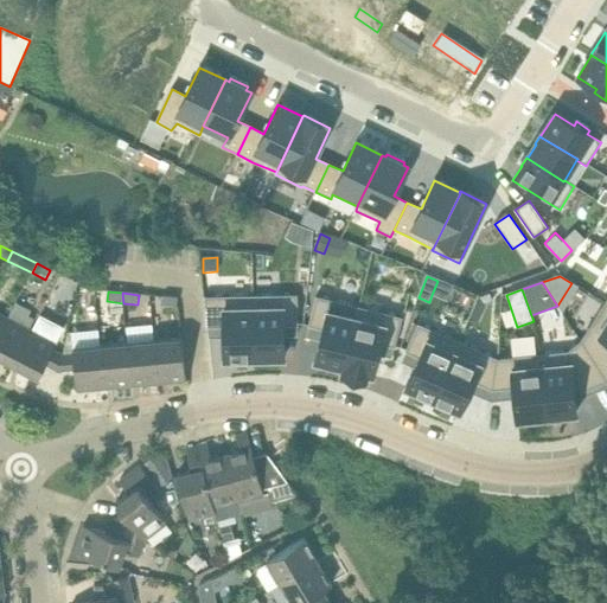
[(489,293),(479,296),(486,305),(492,302),(489,293)]
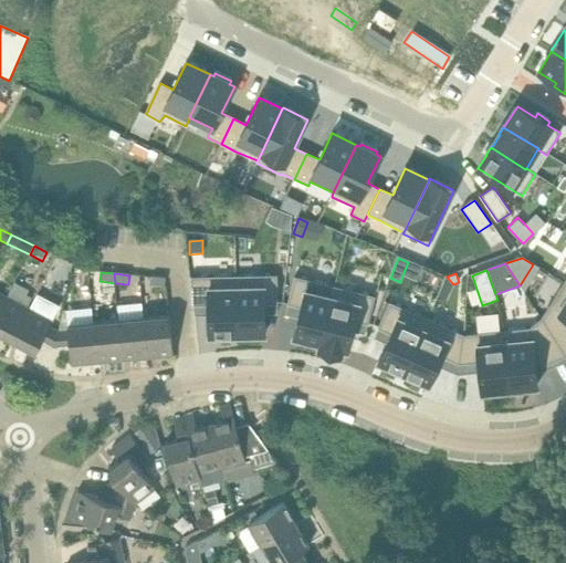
[(236,277),(190,278),(192,306),(194,306),(209,306),(209,315),(209,336),(215,336),(216,340),(234,340),(234,336),(237,336),(236,277)]
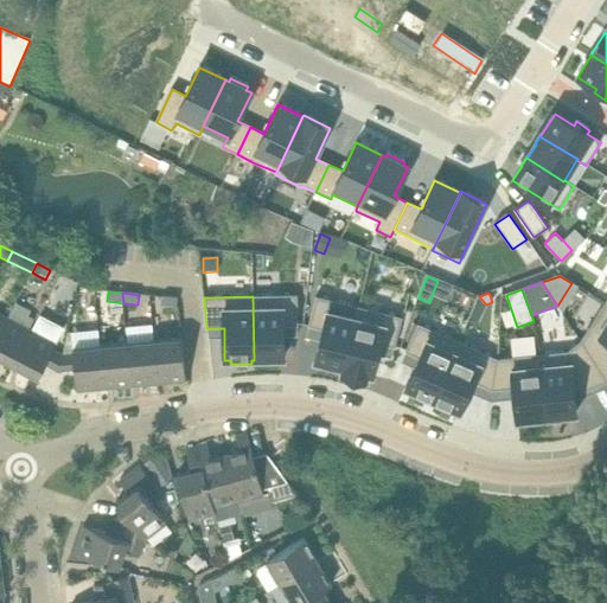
[(296,296),(253,296),(254,360),(283,359),(283,327),(298,327),(296,296)]
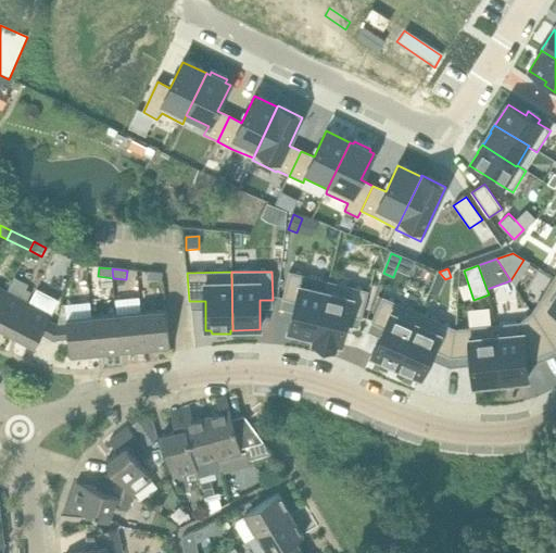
[(163,274),(149,273),(148,281),(162,283),(163,275),(163,274)]
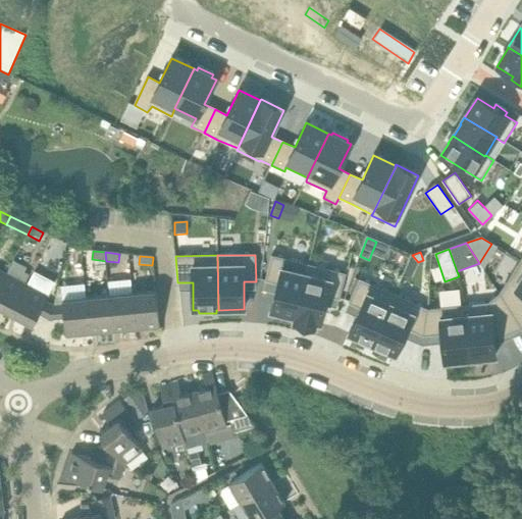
[(271,256),(265,281),(277,284),(270,312),(277,313),(276,316),(294,320),(295,321),(306,274),(305,274),(283,268),(285,259),(271,256)]
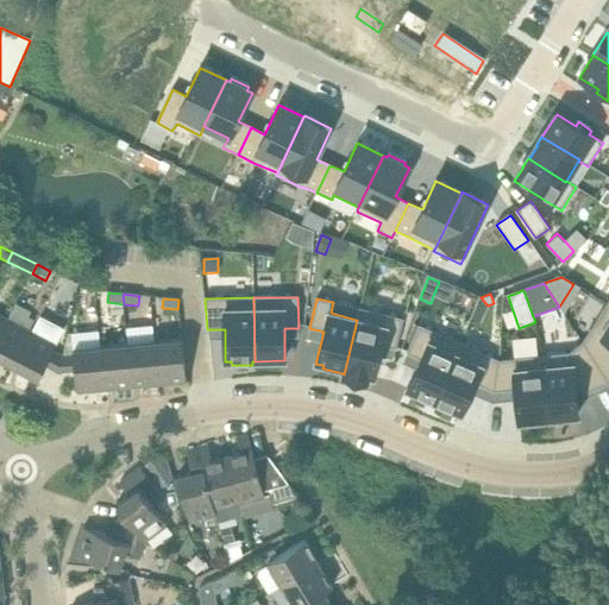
[(608,306),(607,304),(583,342),(608,383),(608,306)]
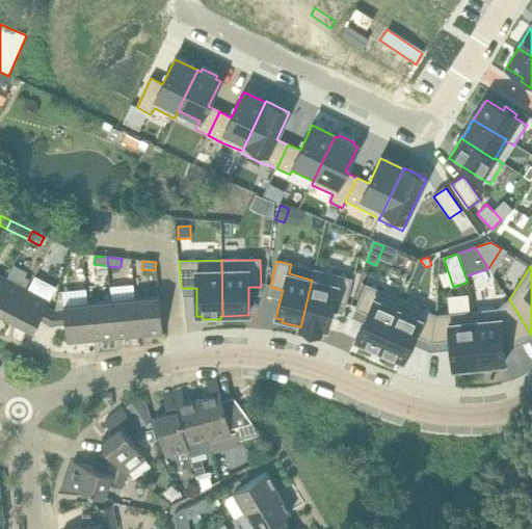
[(299,326),(299,328),(321,334),(323,329),(326,331),(334,302),(346,306),(352,280),(314,270),(311,280),(312,280),(300,327),(299,326)]
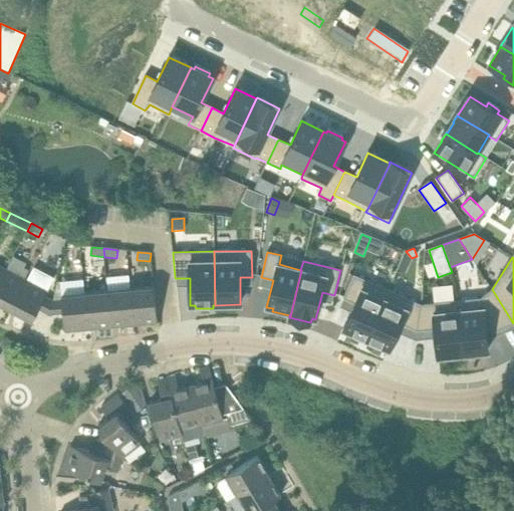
[(31,273),(26,282),(11,310),(32,321),(38,309),(49,315),(50,302),(42,297),(52,278),(33,268),(31,273)]
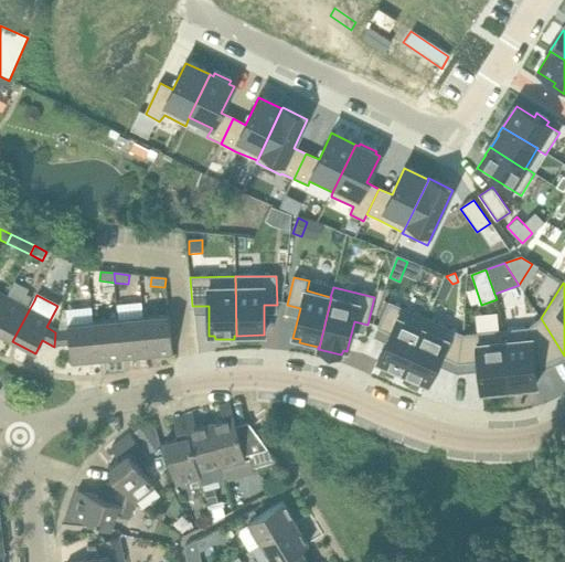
[(29,310),(6,299),(0,310),(0,335),(12,341),(29,310)]
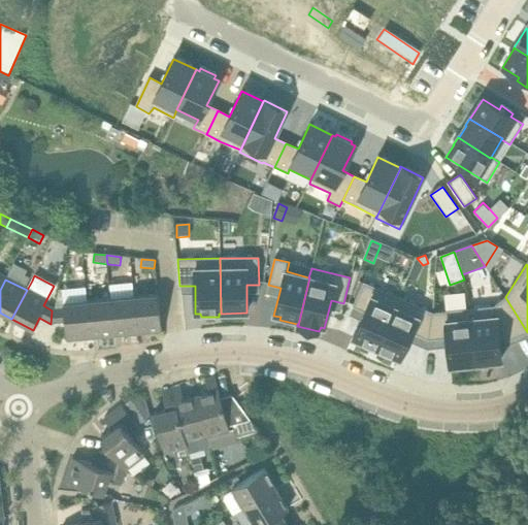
[(363,283),(353,307),(364,313),(353,338),(359,340),(357,343),(374,352),(398,298),(363,283)]
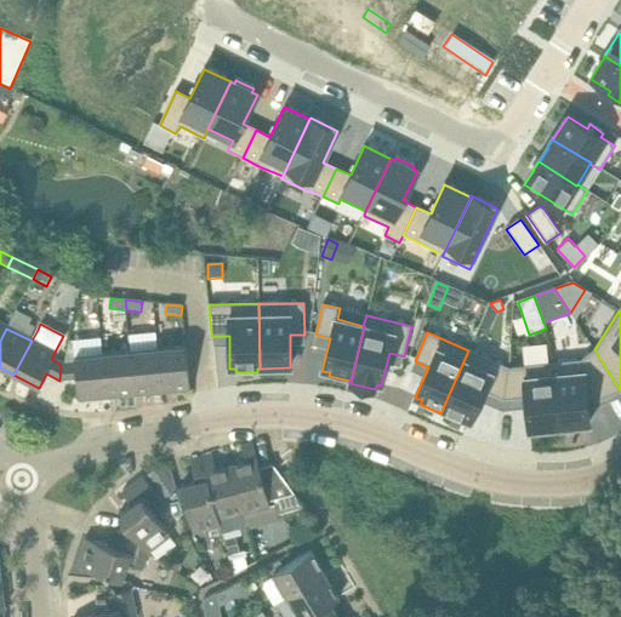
[(191,390),(186,348),(158,350),(163,394),(191,390)]
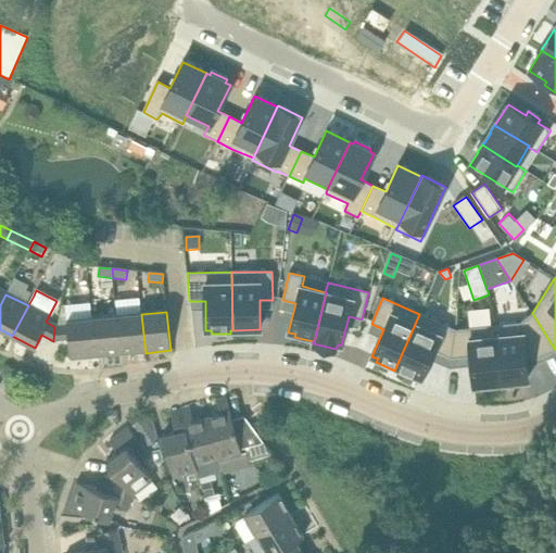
[(520,323),(494,326),(501,387),(520,385),(520,381),(528,380),(526,361),(533,360),(555,351),(555,350),(532,313),(520,323)]
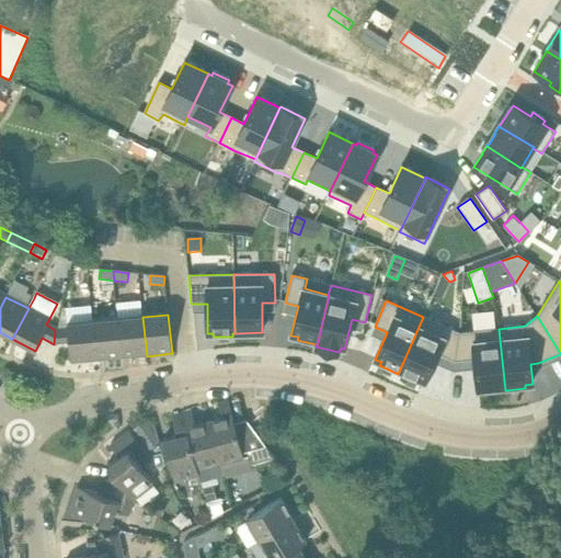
[(147,356),(142,317),(117,319),(122,359),(147,356)]
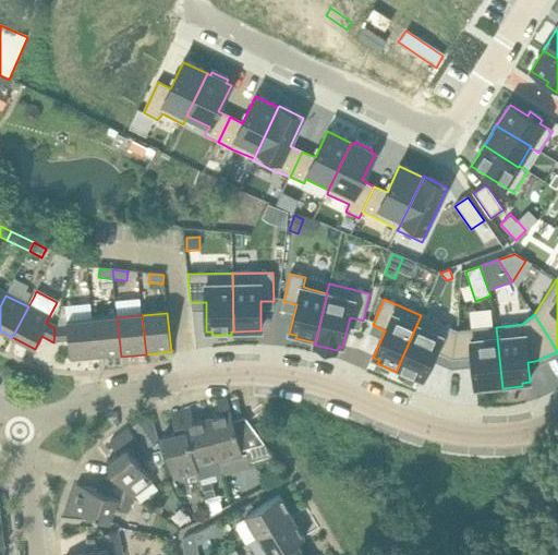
[(421,315),(396,372),(414,379),(416,376),(423,379),(435,352),(452,360),(457,332),(421,315)]
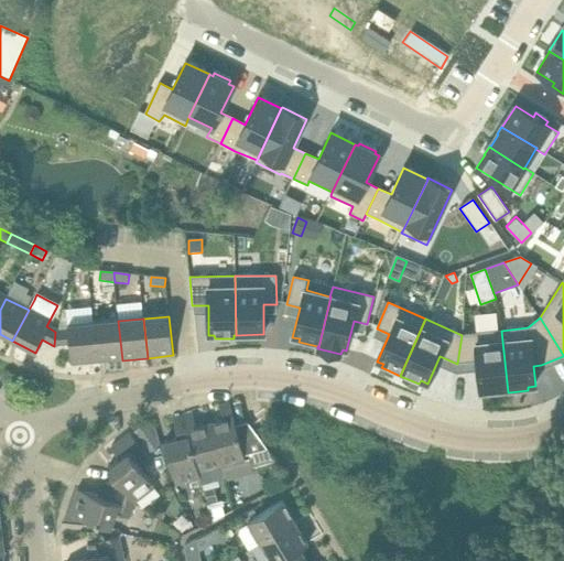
[(122,360),(118,321),(93,324),(97,363),(122,360)]
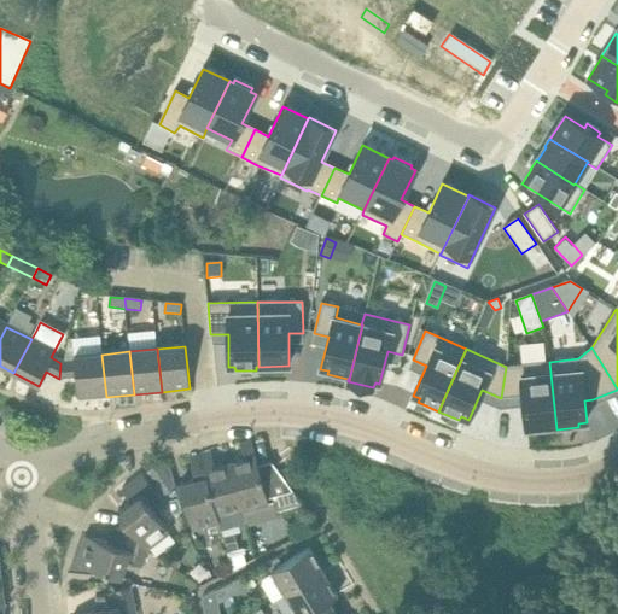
[(71,362),(60,363),(59,379),(76,378),(79,399),(106,397),(101,355),(71,357),(71,362)]
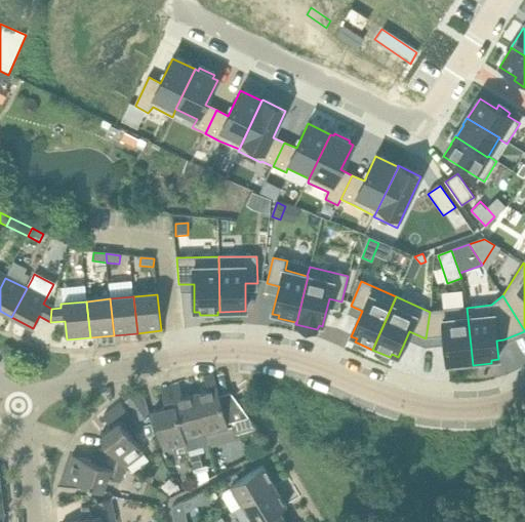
[(430,312),(426,338),(444,336),(447,365),(453,364),(454,367),(473,365),(467,308),(430,312)]
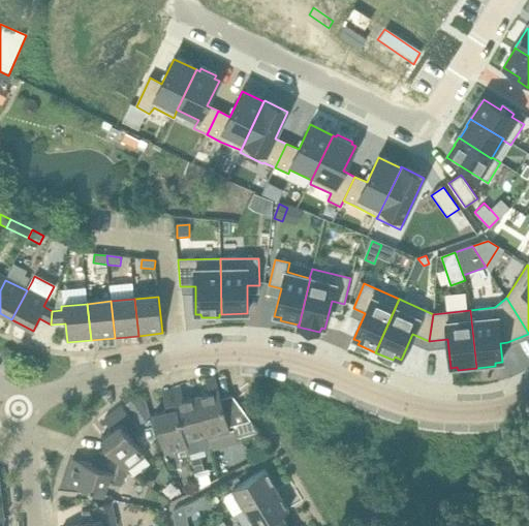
[(209,396),(196,399),(208,439),(229,433),(228,430),(251,424),(232,397),(221,401),(215,380),(206,382),(209,396)]
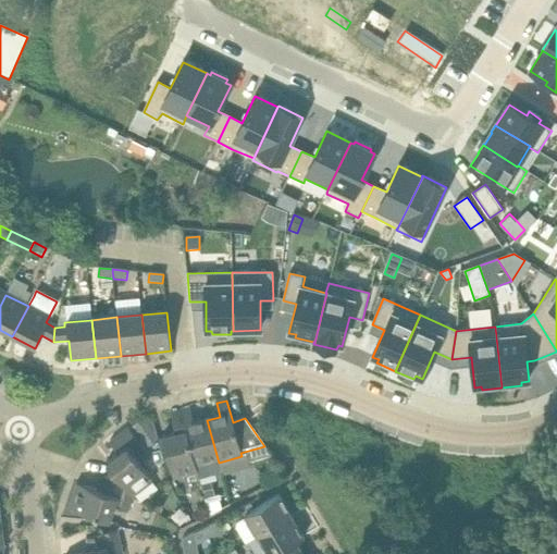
[(190,410),(180,413),(196,474),(197,474),(199,480),(221,474),(219,463),(207,420),(194,423),(190,410)]
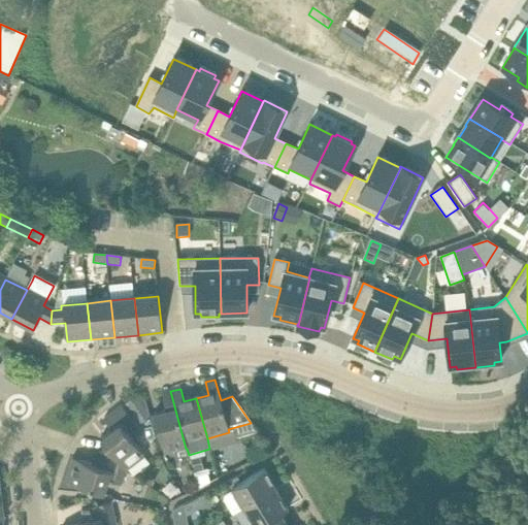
[(186,449),(170,391),(162,394),(166,412),(154,415),(164,455),(186,449)]
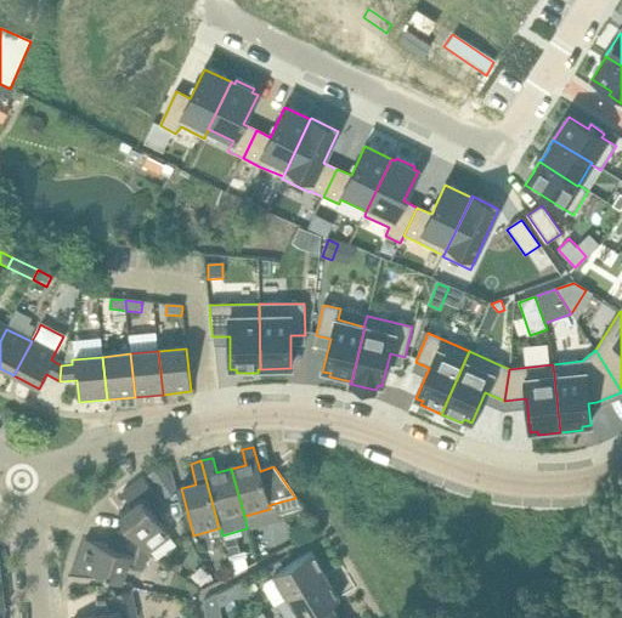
[(173,478),(169,466),(162,469),(151,477),(167,499),(176,492),(173,478)]
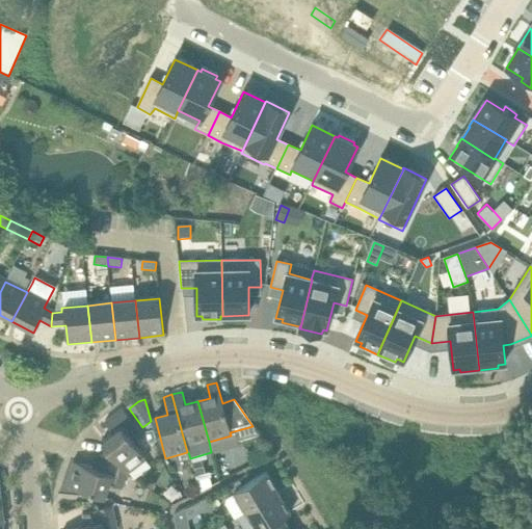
[(108,451),(107,451),(126,475),(145,460),(131,441),(140,433),(135,426),(123,410),(105,423),(113,434),(102,443),(108,451)]
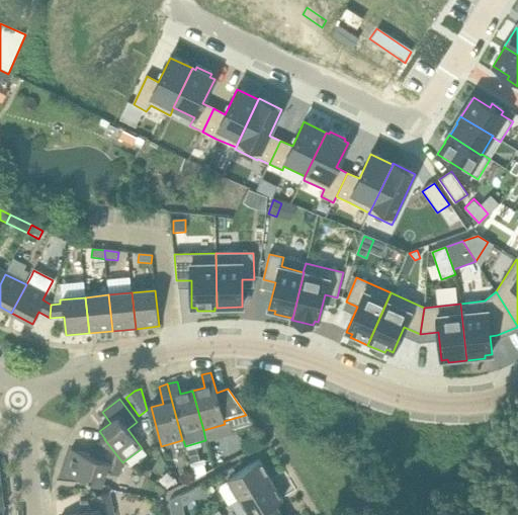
[(122,462),(104,439),(98,444),(94,457),(71,450),(64,474),(83,480),(101,486),(105,473),(117,477),(122,462)]
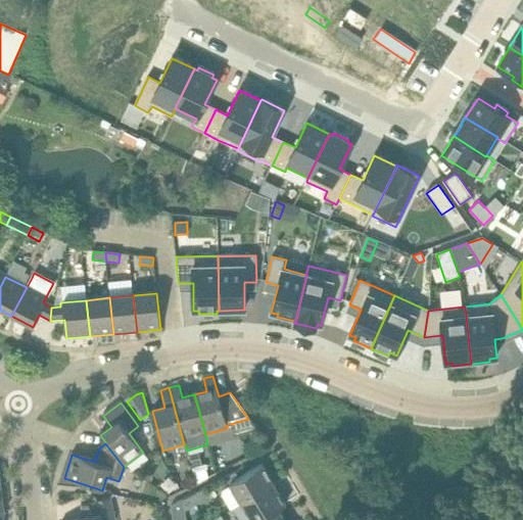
[(198,454),(189,457),(191,465),(192,469),(202,467),(198,454)]
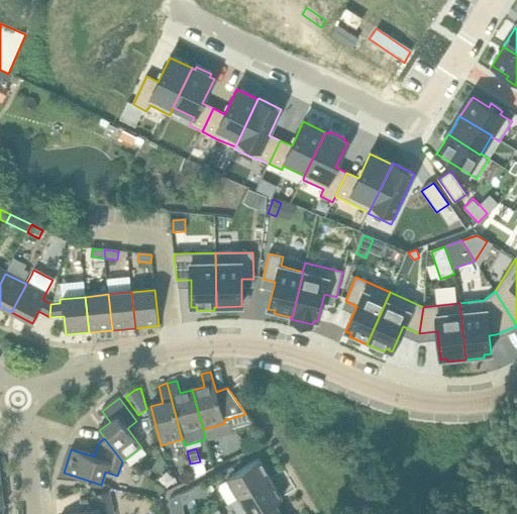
[(200,461),(190,464),(194,479),(206,474),(205,473),(202,460),(200,461)]
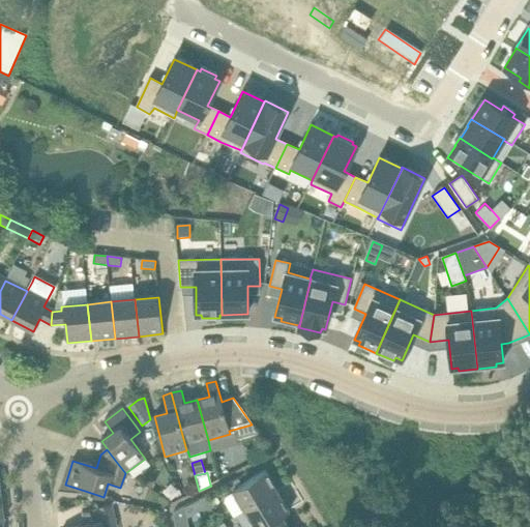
[(233,492),(233,493),(225,498),(225,503),(233,519),(244,511),(277,492),(265,472),(233,492)]
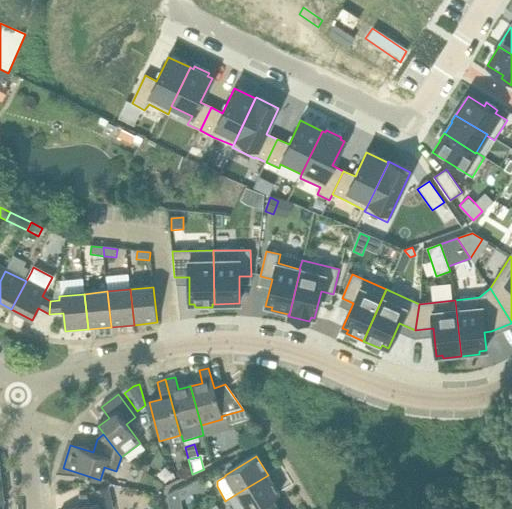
[(255,508),(279,495),(268,475),(236,494),(244,508),(255,508)]
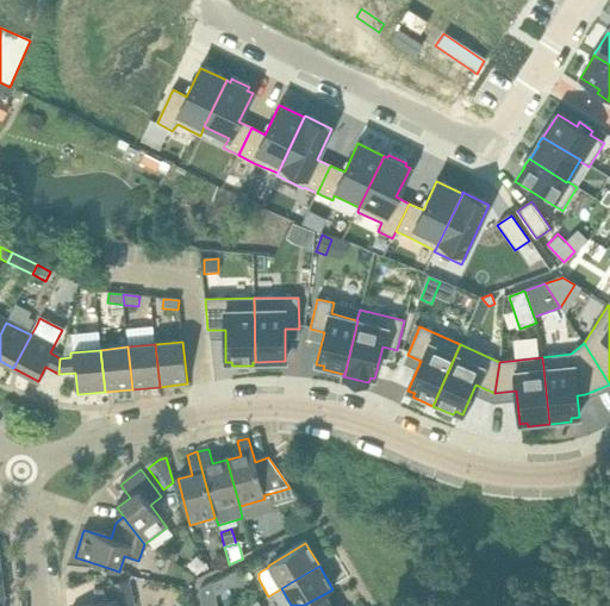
[(128,582),(118,585),(94,591),(98,604),(92,605),(132,605),(128,582)]
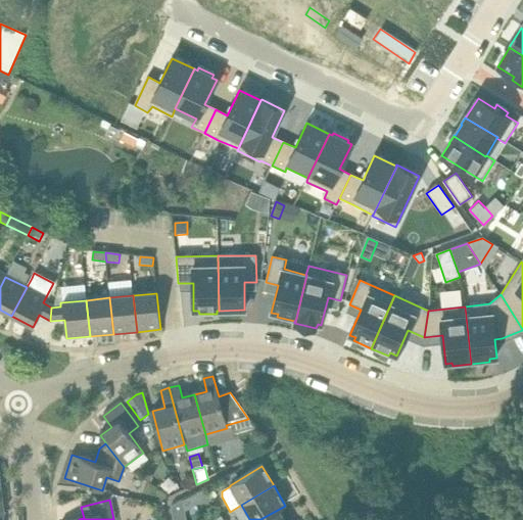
[(186,519),(183,501),(172,507),(174,519),(186,519)]
